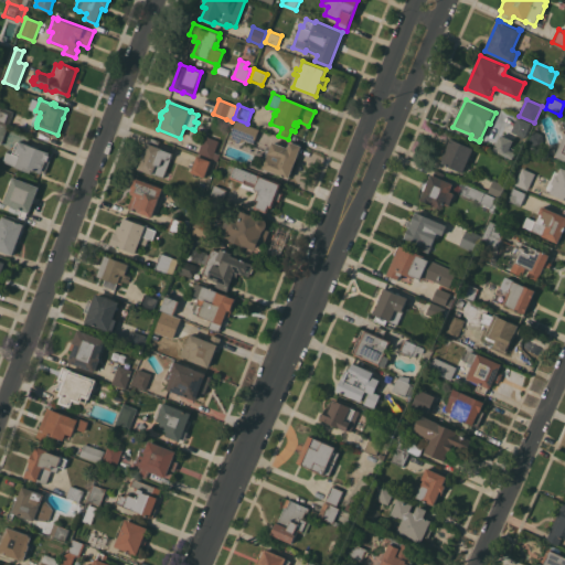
[(8,127),(0,124),(0,106),(13,112),(8,127)]
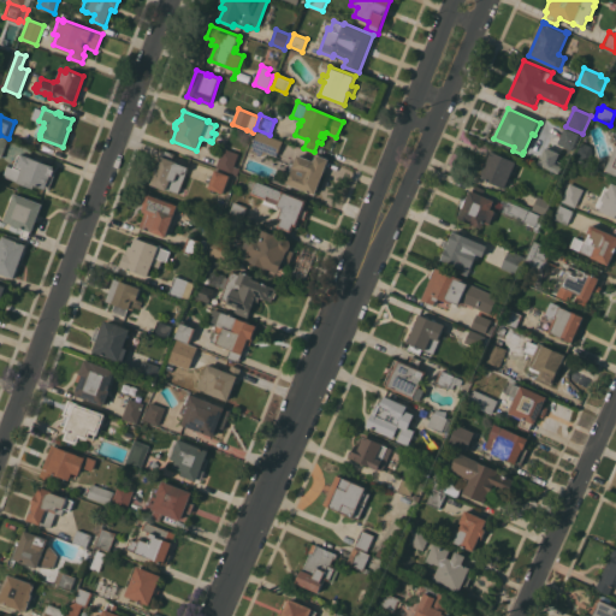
[(570,131),(561,152),(546,146),(550,136),(550,137),(555,125),(570,131)]
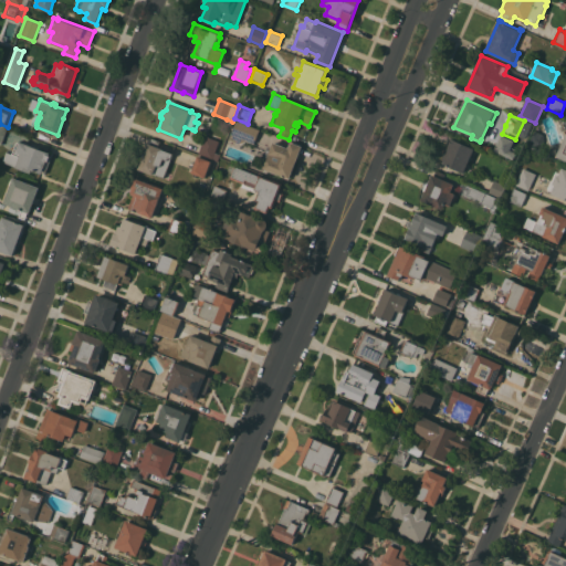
[(259,129),(254,143),(242,138),(240,143),(229,139),(237,121),(259,129)]
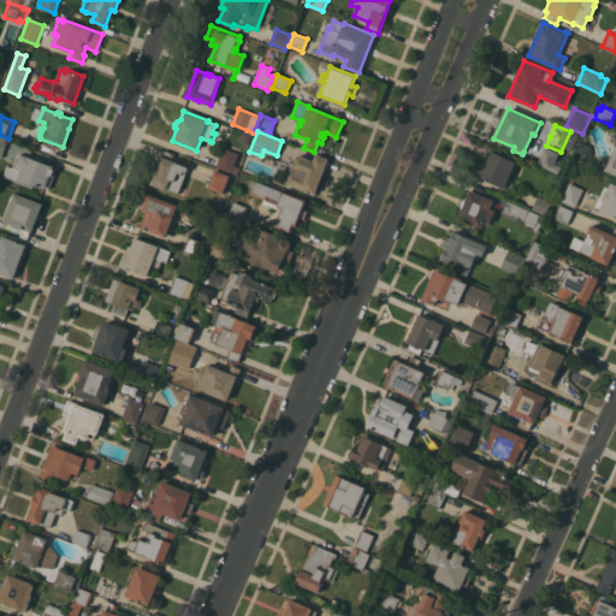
[(615,138),(604,171),(615,175),(615,170),(615,138)]
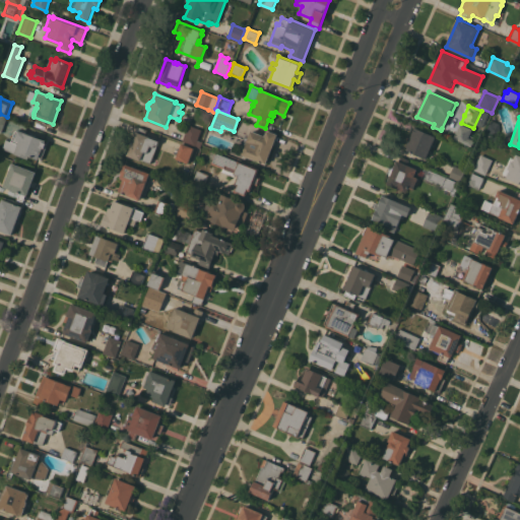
[(500,129),(498,133),(493,136),(485,133),(491,120),(499,123),(500,129)]
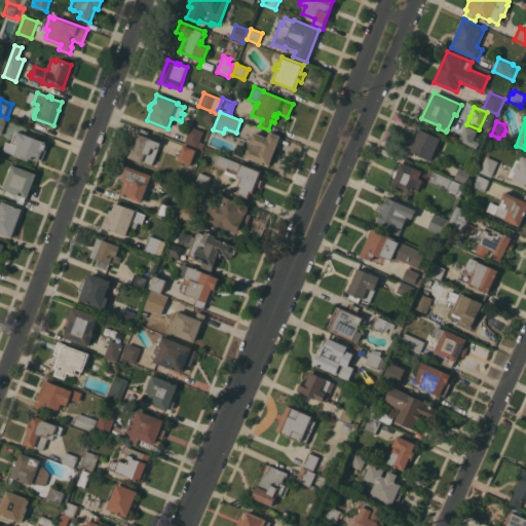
[(462,132),(461,132),(464,125),(478,130),(475,137),(480,139),(479,142),(480,142),(478,147),(459,140),(462,132)]
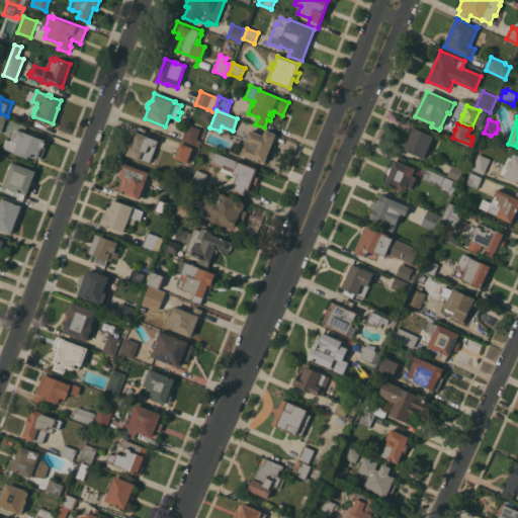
[(201,141),(199,147),(181,141),(187,124),(200,128),(197,139),(201,141)]
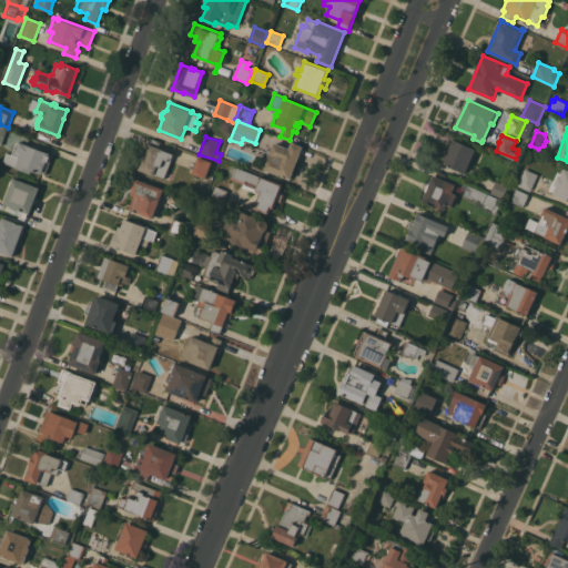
[(161,141),(159,148),(163,149),(163,150),(173,153),(164,179),(139,169),(149,143),(150,143),(152,138),(161,141)]
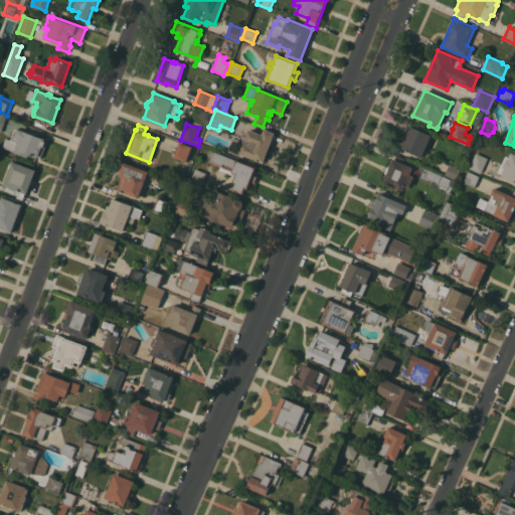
[(422,157),(420,156),(420,155),(401,147),(410,125),(431,134),(432,134),(433,134),(422,157)]
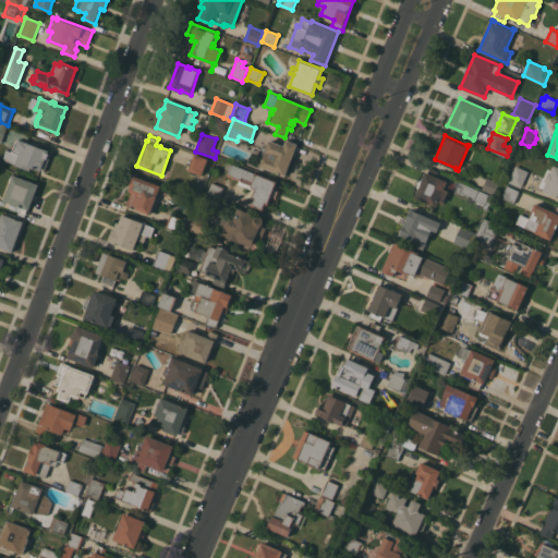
[(12,152),(17,138),(23,142),(24,141),(26,141),(26,143),(31,145),(33,142),(39,144),(38,148),(47,150),(46,152),(50,153),(48,158),(49,158),(45,171),(41,170),(41,171),(31,167),(29,170),(15,165),(16,164),(5,159),(4,157),(7,149),(12,152)]
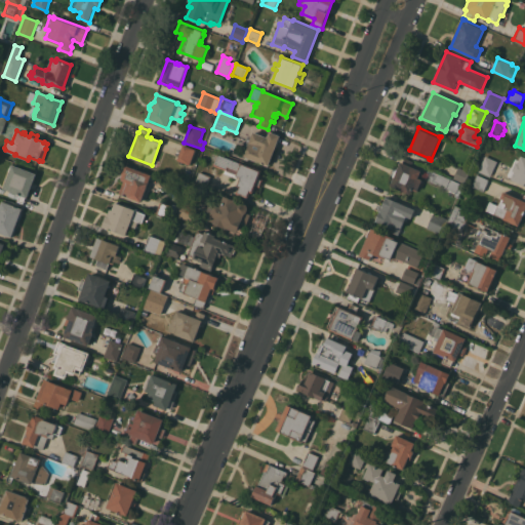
[(253,131),(268,137),(270,131),(280,135),(269,165),(244,155),(253,131)]
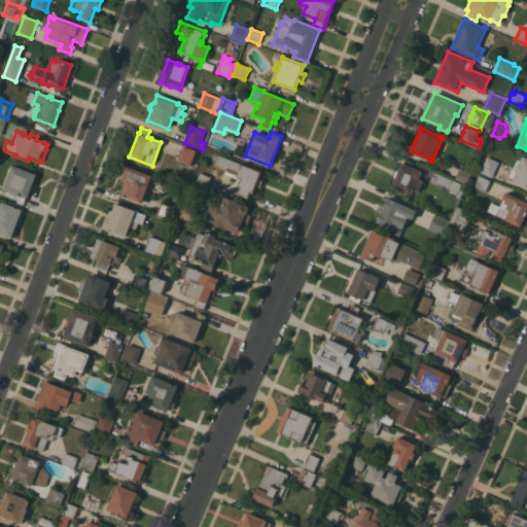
[(197,149),(190,165),(178,161),(184,145),(197,149)]
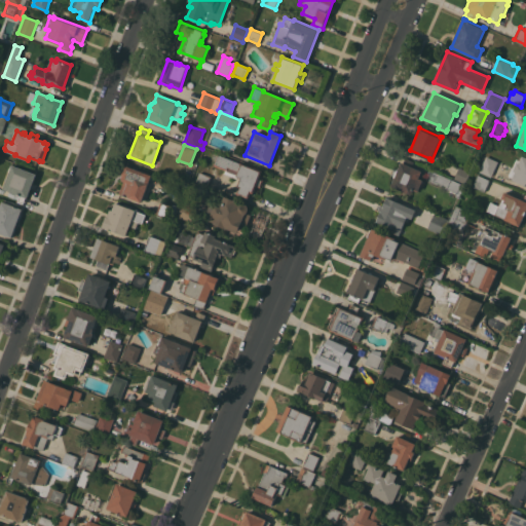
[(262,171),(260,178),(264,179),(260,188),(256,186),(254,193),(251,192),(249,198),(236,193),(238,190),(239,190),(240,187),(238,186),(241,178),(237,177),(236,179),(224,174),(225,170),(213,164),(218,153),(240,162),(240,161),(262,171)]
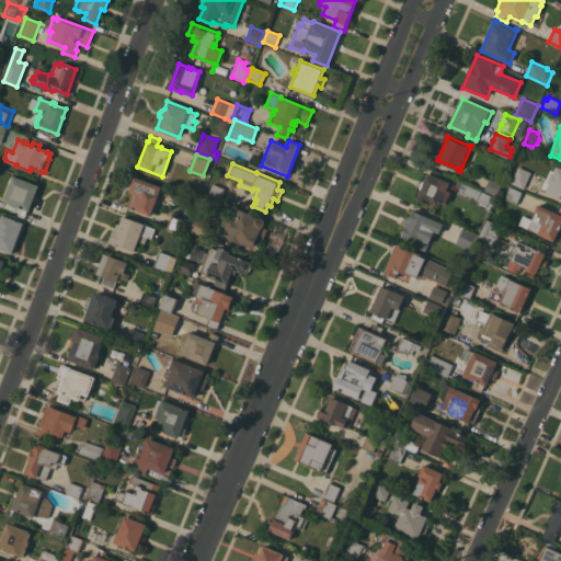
[(560,197),(546,191),(547,190),(542,187),(550,169),(553,171),(556,167),(557,167),(558,165),(560,167),(560,197)]
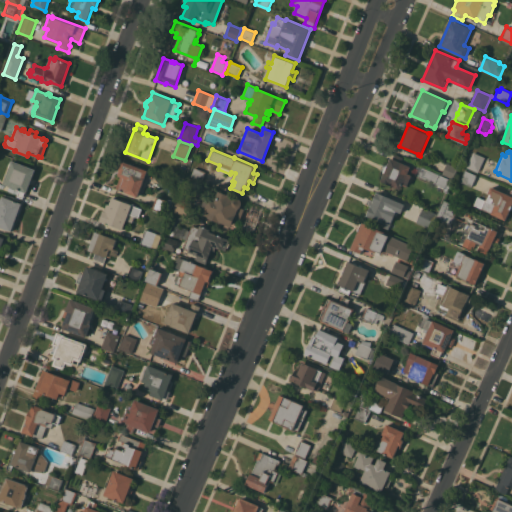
[(478,172),(467,167),(473,152),(485,157),(478,172)]
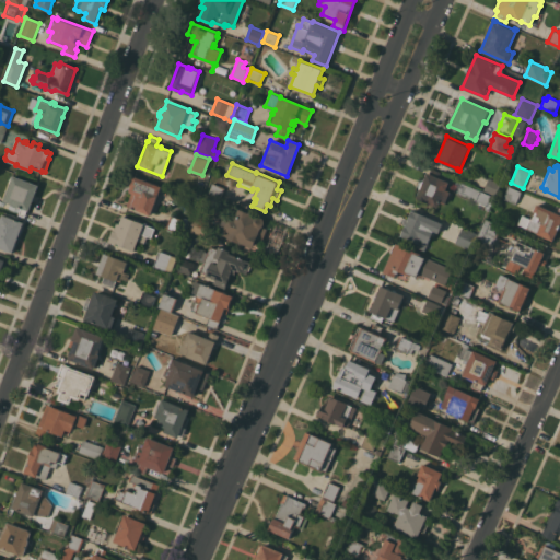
[(441,172),(439,177),(450,182),(446,189),(451,191),(445,203),(441,201),(438,207),(417,198),(420,189),(419,188),(422,181),(423,182),(428,172),(429,173),(431,167),(441,172)]
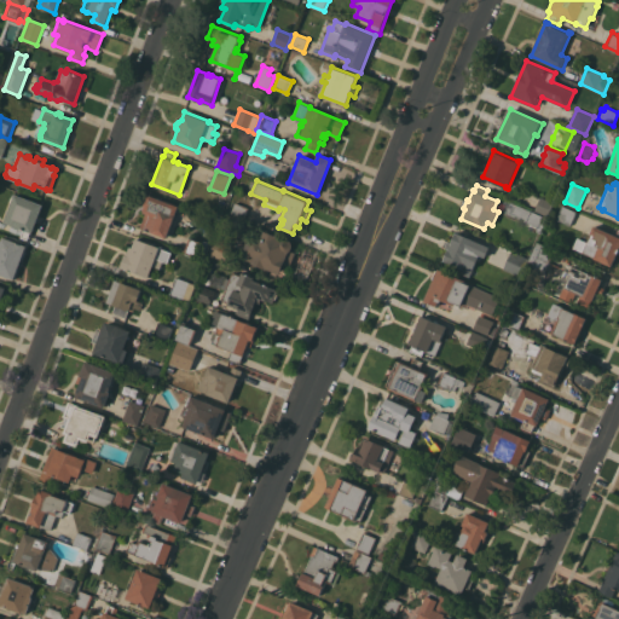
[(44,204),(33,232),(32,232),(28,239),(21,237),(24,230),(4,223),(15,194),(44,204)]
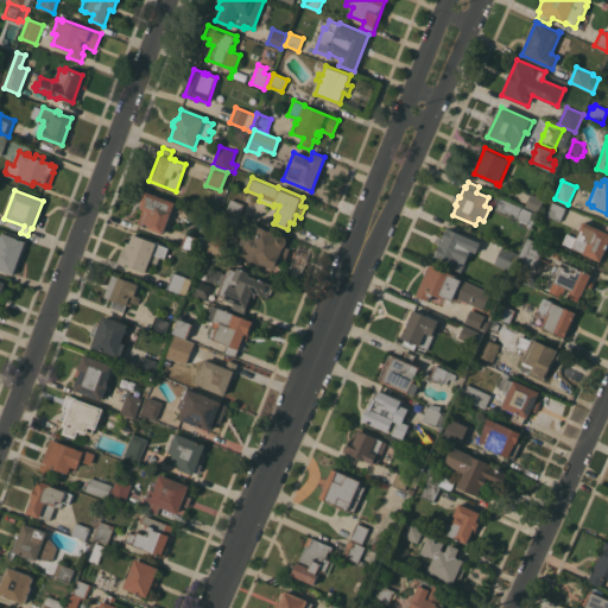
[(176,202),(164,233),(138,223),(144,209),(139,207),(146,190),(176,202)]
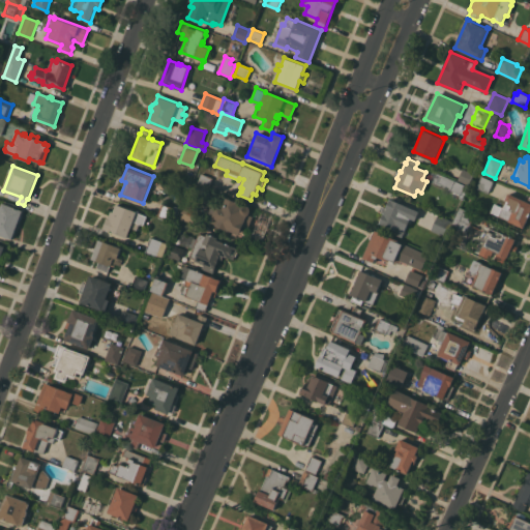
[(474,173),(469,185),(458,180),(463,169),(474,173)]
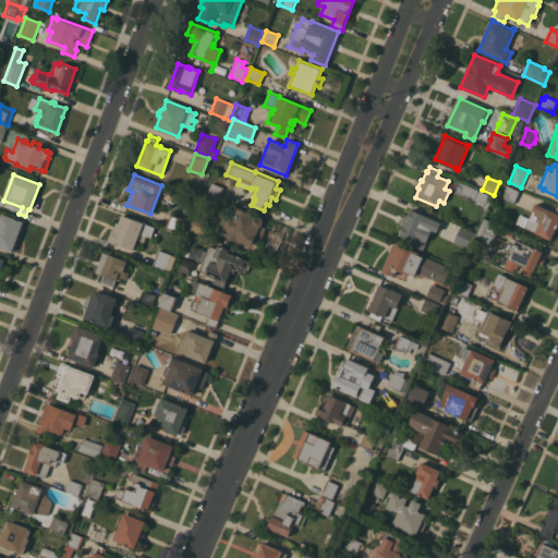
[(223,186),(219,198),(207,193),(213,182),(223,186)]
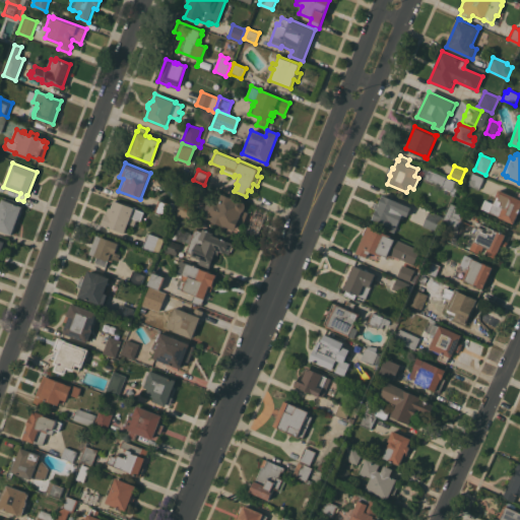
[(456,181),(454,186),(458,187),(454,195),(450,194),(452,190),(425,179),(429,170),(456,181)]
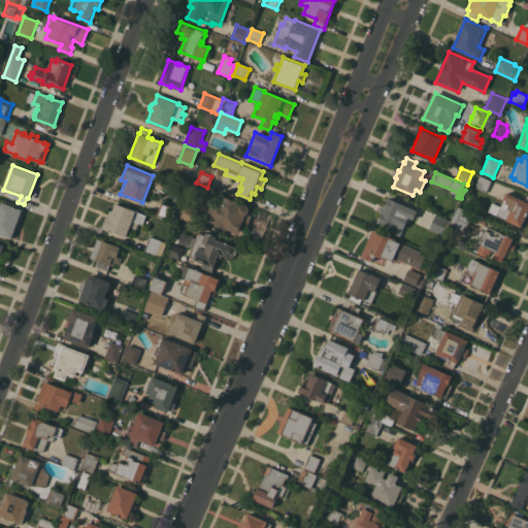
[(487,193),(474,187),(480,175),(492,180),(487,193)]
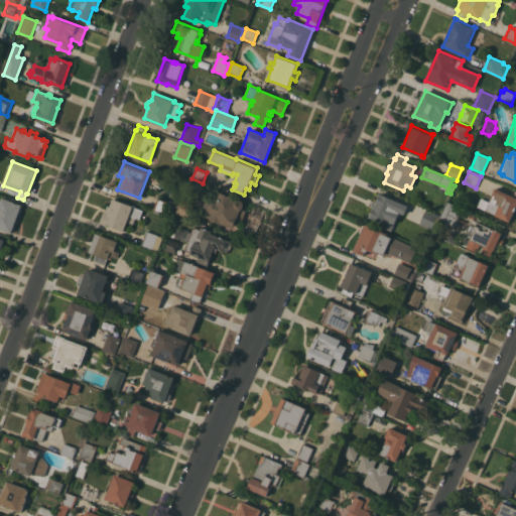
[(513,196),(515,190),(515,208),(510,222),(477,207),(481,198),(490,202),(493,195),(492,195),(495,187),(513,196)]
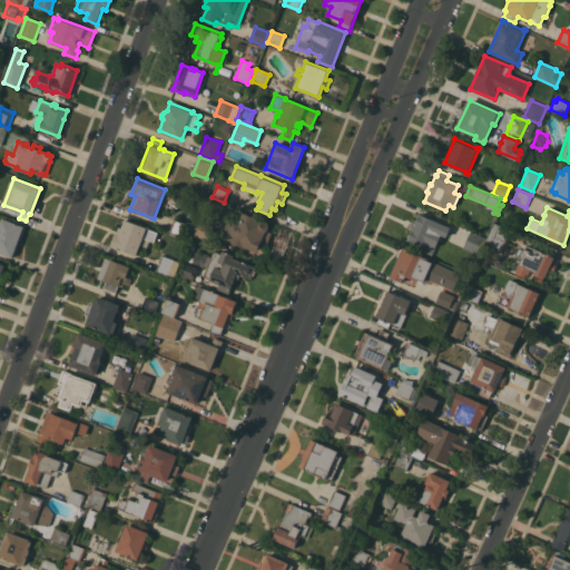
[(207,241),(193,235),(199,217),(203,218),(206,209),(216,214),(214,222),(215,224),(214,225),(214,226),(213,226),(207,241)]
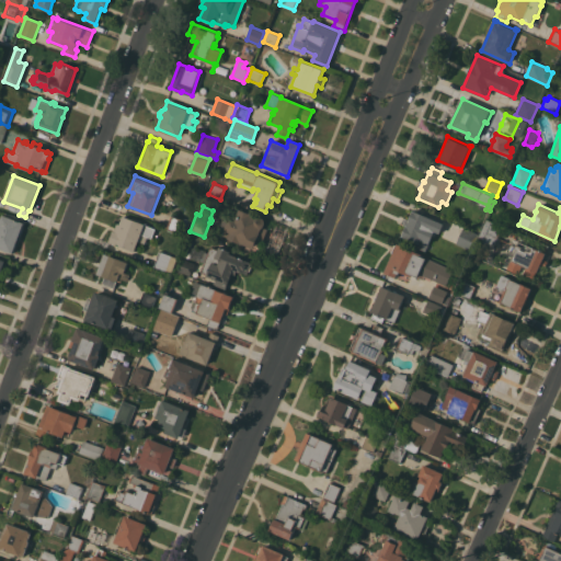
[(258,215),(264,218),(265,220),(265,222),(265,225),(264,227),(268,229),(263,241),(258,238),(254,248),(241,243),(240,243),(237,250),(228,247),(230,239),(228,238),(228,237),(222,235),(225,230),(224,229),(229,216),(230,216),(231,212),(238,214),(239,208),(255,215),(258,215)]
